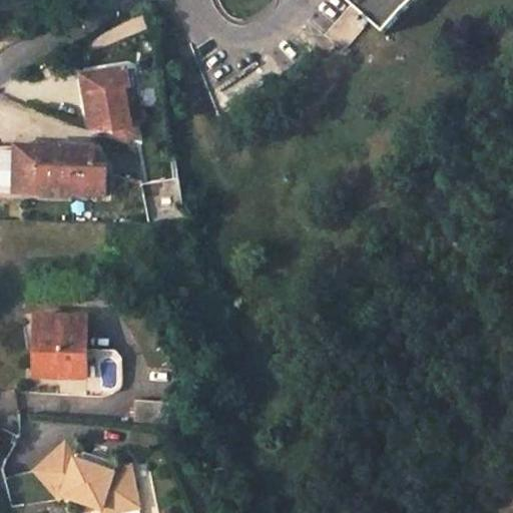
[(345,0),(351,5),(326,33),(345,50),(370,21),(383,32),(409,7),(416,0),(345,0)]
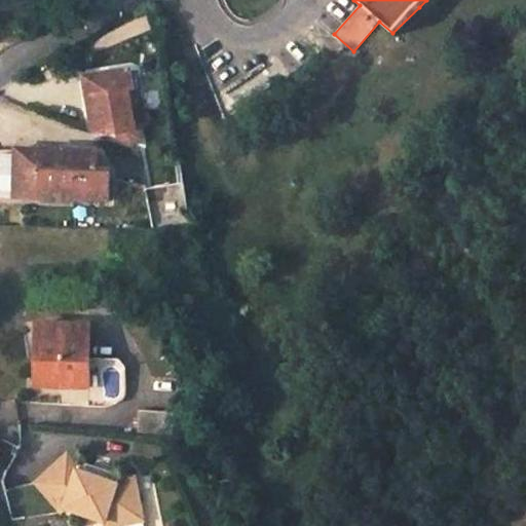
[(132,72),(86,78),(91,132),(101,135),(121,132),(122,138),(126,142),(137,141),(130,90),(134,90),(132,72)]
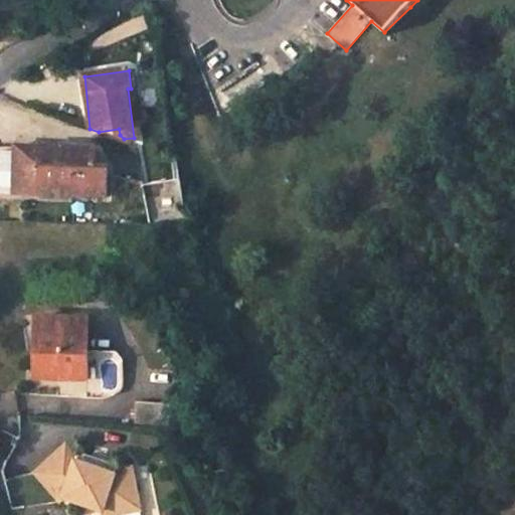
[(41,187),(74,188),(74,194),(107,195),(109,163),(102,162),(102,147),(17,143),(17,150),(0,148),(0,190),(40,192),(41,187)]
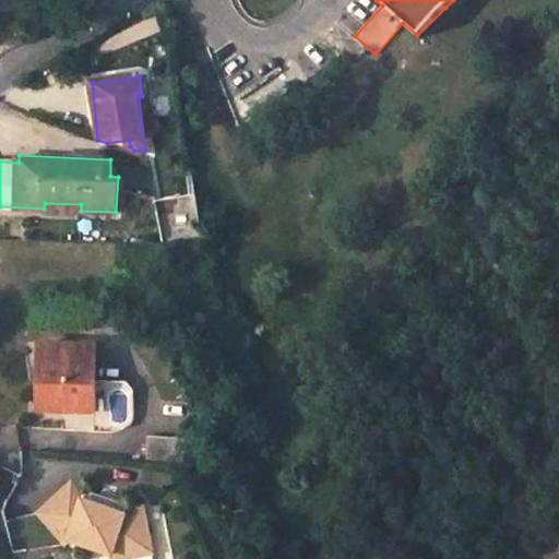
[(195,195),(155,201),(162,241),(203,241),(195,195)]
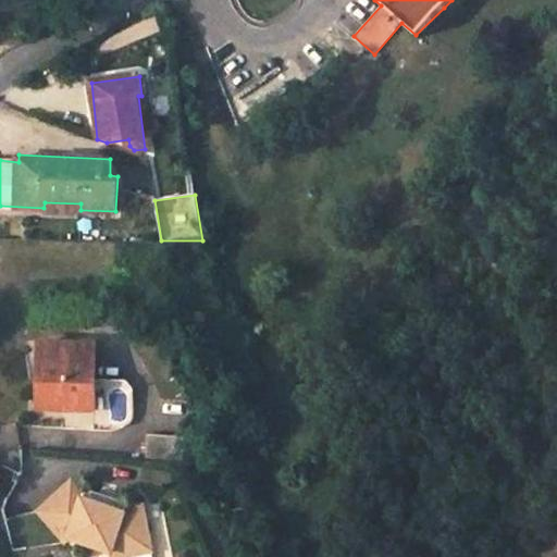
[(39,394),(67,395),(67,404),(74,409),(95,409),(96,385),(96,344),(40,343),(39,394)]
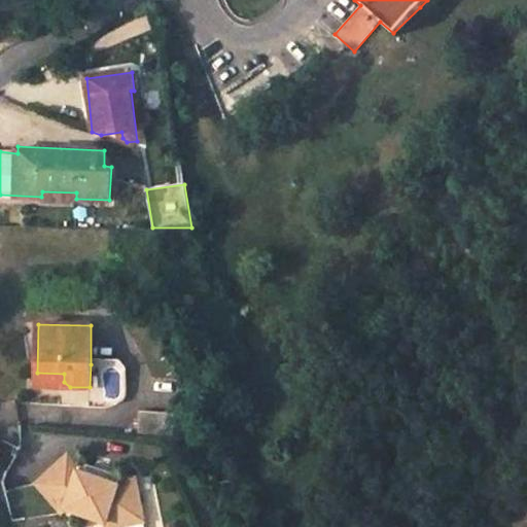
[(91,364),(90,387),(90,397),(98,395),(101,390),(102,364),(91,364)]
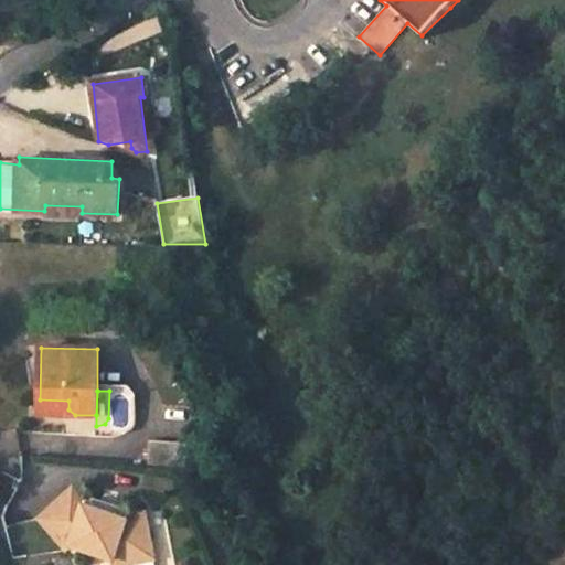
[(68,401),(40,400),(39,414),(75,415),(68,409),(68,401)]
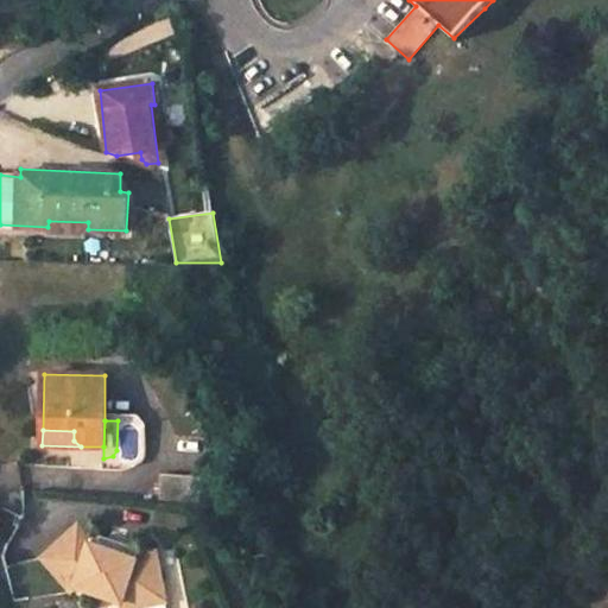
[(158,502),(201,507),(203,476),(160,472),(158,502)]
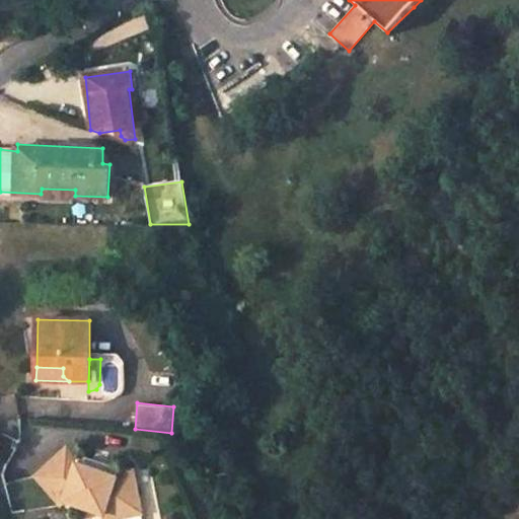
[(67,448),(34,476),(5,483),(12,515),(61,505),(65,501),(104,514),(104,518),(107,518),(142,512),(134,470),(117,473),(116,477),(77,464),(78,461),(67,448)]
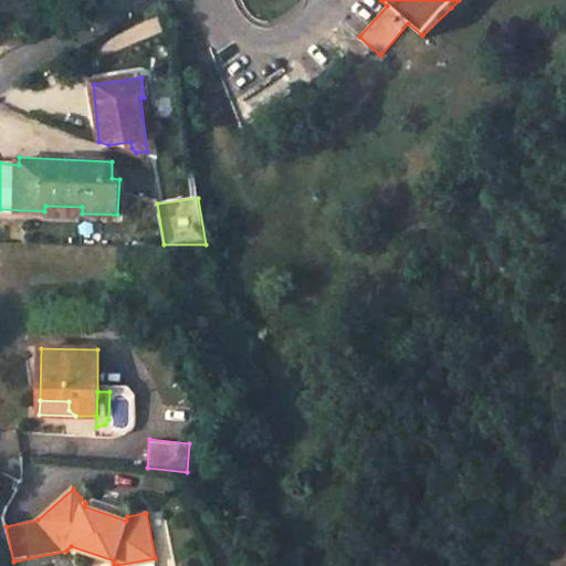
[(123,509),(93,499),(85,503),(84,506),(126,521),(127,516),(123,509)]
